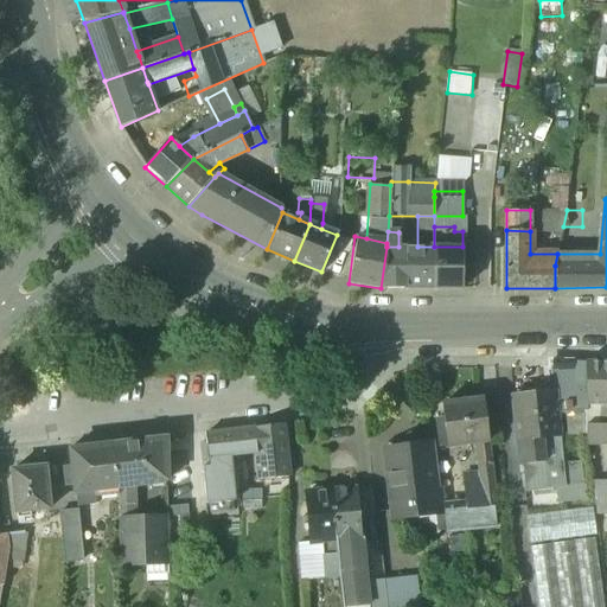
[(398,247),(387,247),(381,288),(434,288),(434,247),(417,247),(398,247)]
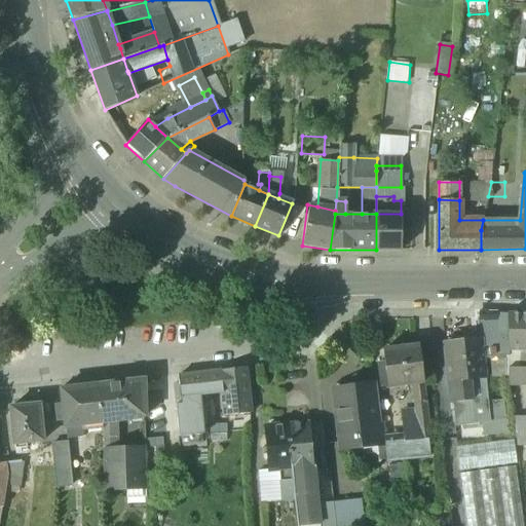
[(401,214),(376,214),(376,250),(401,250),(401,214)]
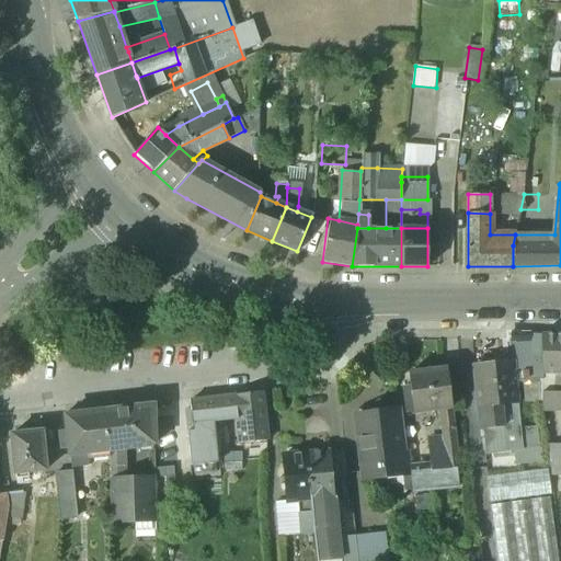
[(529,335),(508,334),(511,363),(512,363),(515,384),(531,381),(530,334),(529,334),(529,335)]
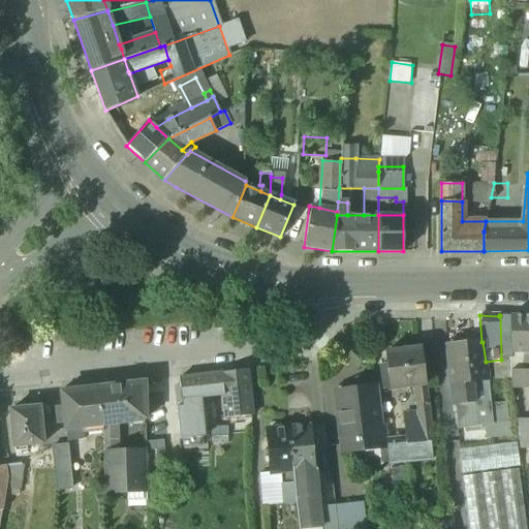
[(510,351),(510,315),(500,315),(501,360),(510,359),(510,351)]
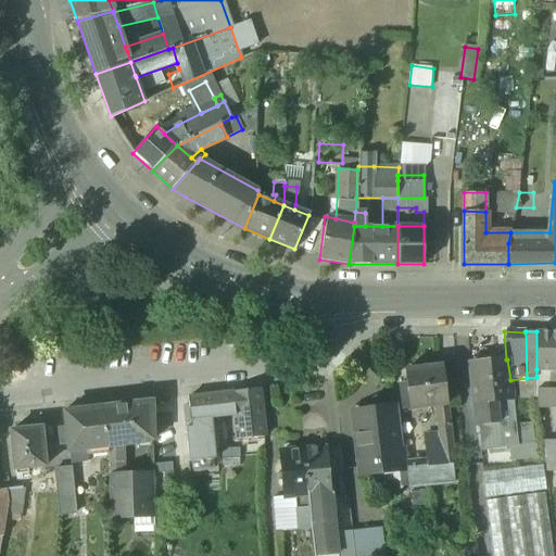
[(555,331),(536,331),(536,369),(550,369),(550,390),(555,390),(555,331)]
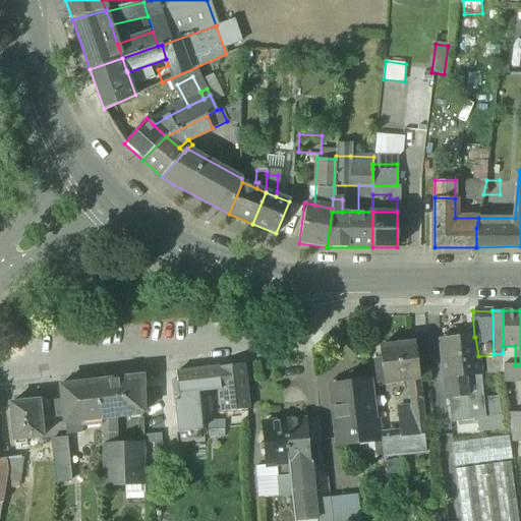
[(474,337),(440,341),(444,379),(478,374),(480,374),(478,356),(475,337),(474,337)]
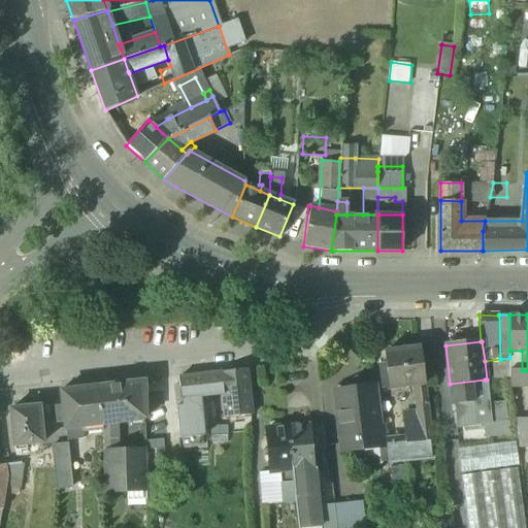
[(421,348),(385,353),(387,365),(389,388),(413,386),(425,384),(421,348)]
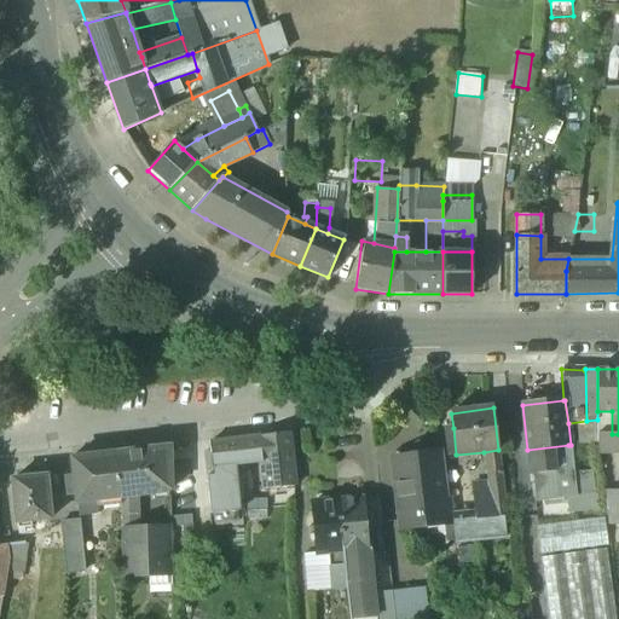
[(453,428),(444,429),(447,456),(456,455),(453,428)]
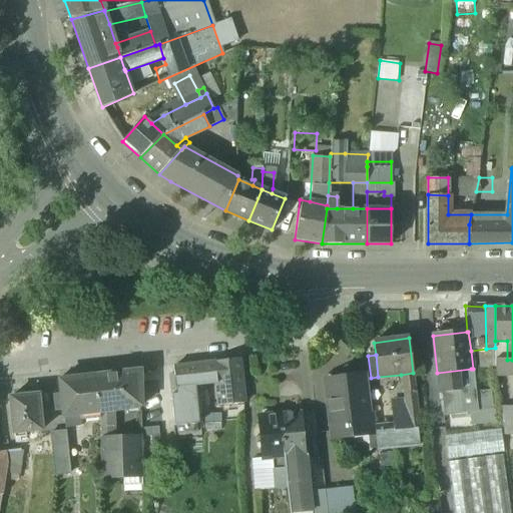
[(239,359),(214,362),(216,382),(219,406),(244,404),(239,359)]
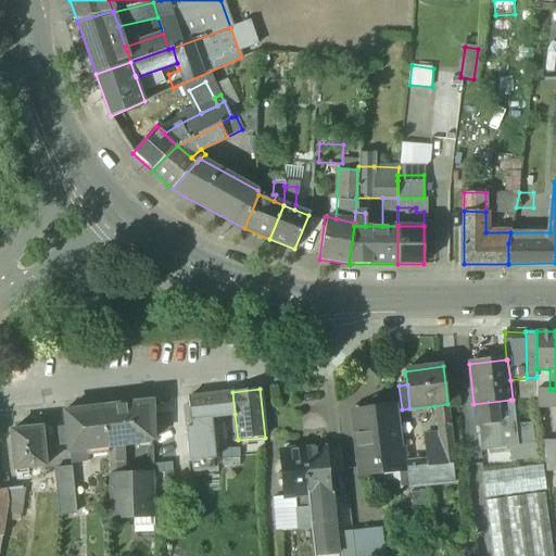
[(555,390),(550,390),(536,391),(536,406),(555,406),(555,390)]
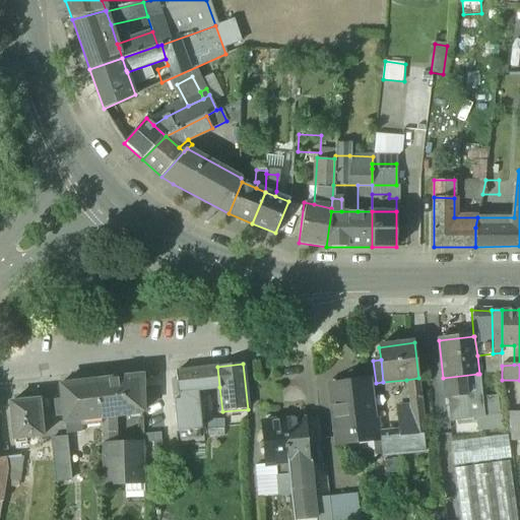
[(217,367),(176,372),(181,421),(193,420),(190,390),(219,387),(217,367)]
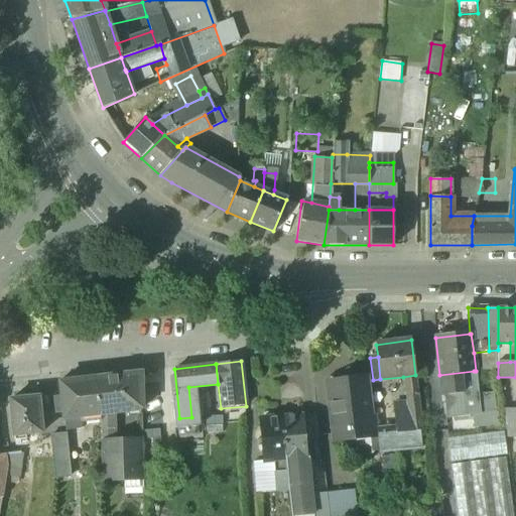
[(474,371),(439,375),(441,397),(445,396),(445,393),(462,392),(461,380),(475,378),(474,371)]
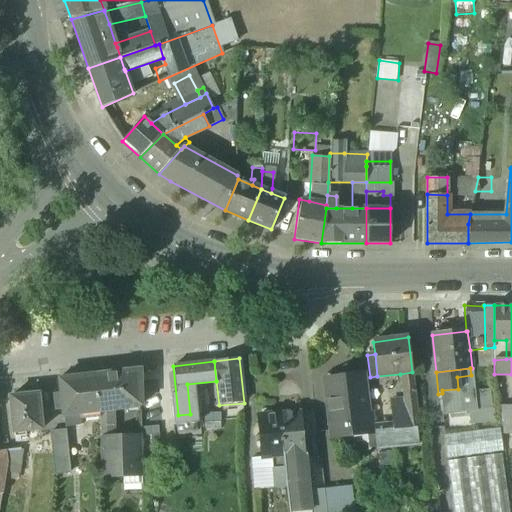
[(140,370),(96,375),(100,417),(99,418),(100,443),(113,443),(113,434),(113,408),(140,406),(140,370)]
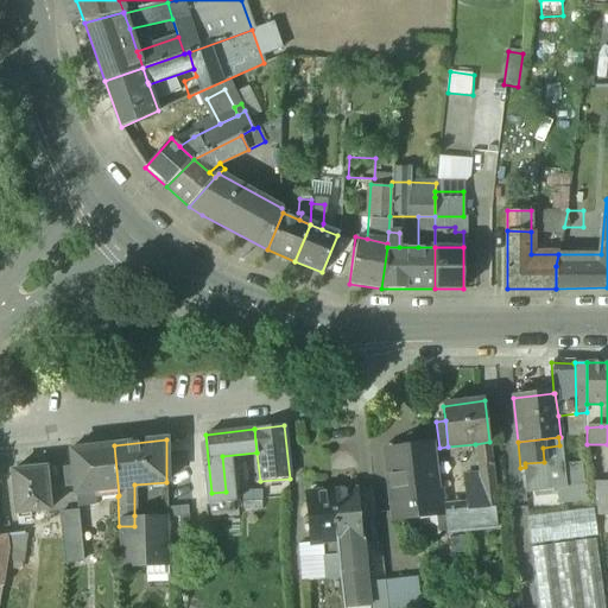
[(479,475),(462,477),(466,507),(469,531),(498,527),(494,507),(498,506),(489,442),(475,444),(479,475)]
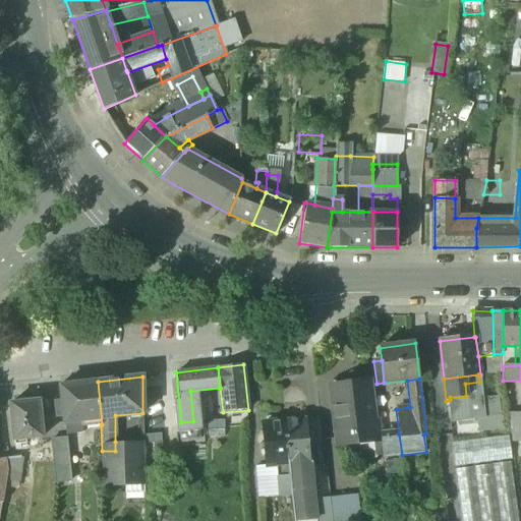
[(98,382),(75,384),(59,385),(61,402),(61,403),(62,403),(63,416),(64,422),(79,420),(80,427),(101,425),(102,424),(98,382)]
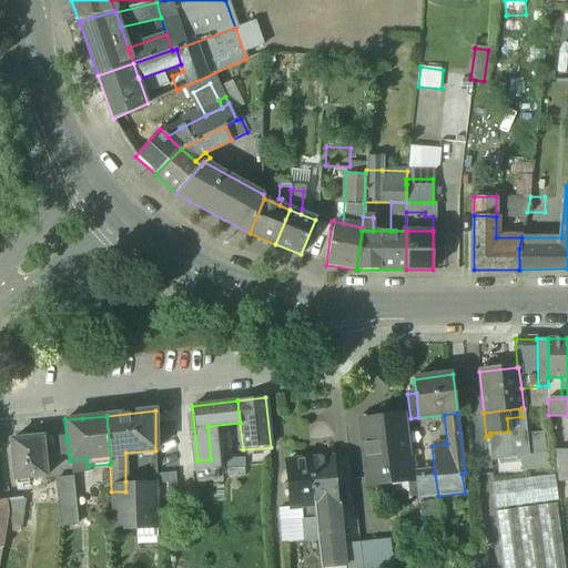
[(402,418),(359,423),(366,482),(415,477),(415,476),(413,457),(407,457),(402,418)]
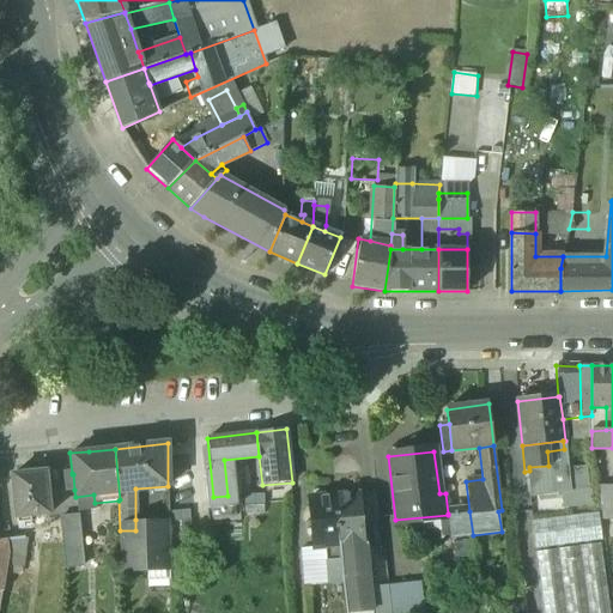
[(548,466),(529,467),(529,471),(532,493),(552,491),(553,491),(551,472),(550,466),(548,466)]
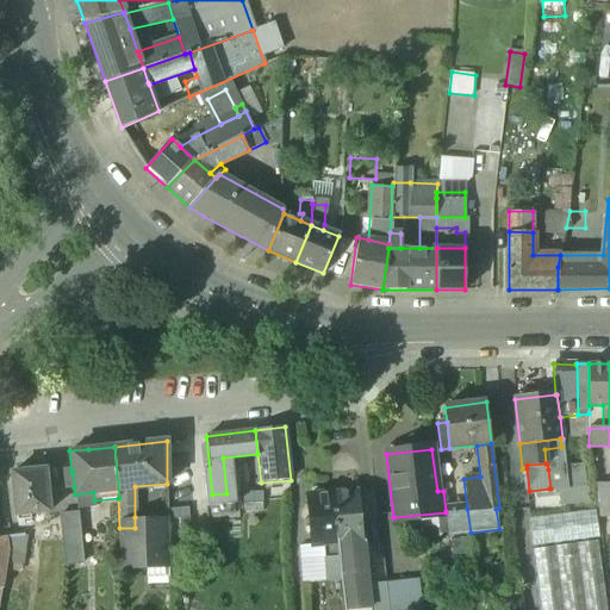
[(583,465),(561,467),(565,490),(585,487),(583,465)]
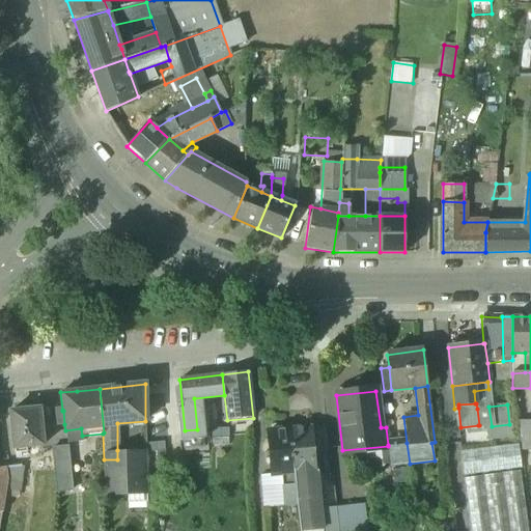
[(488,407),(477,409),(479,425),(478,425),(478,427),(486,427),(492,426),(488,407)]
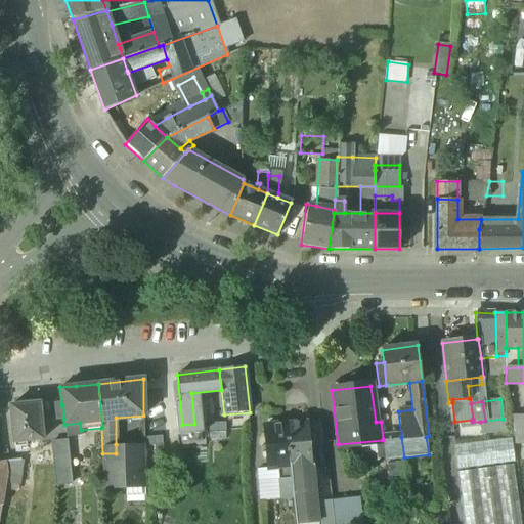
[(39,403),(10,406),(14,447),(25,446),(25,441),(43,439),(39,403)]
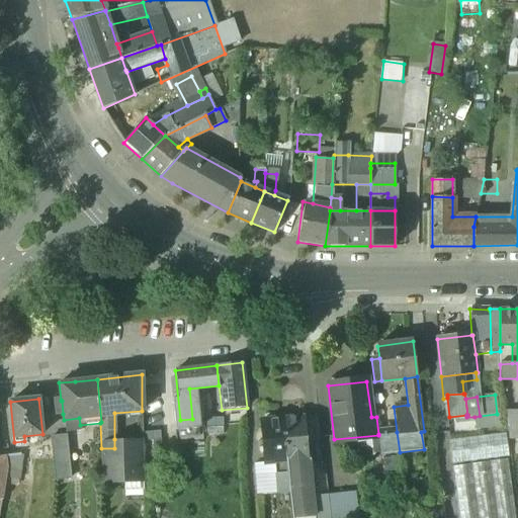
[(61,400),(55,400),(56,414),(63,414),(62,401),(61,401),(61,400)]
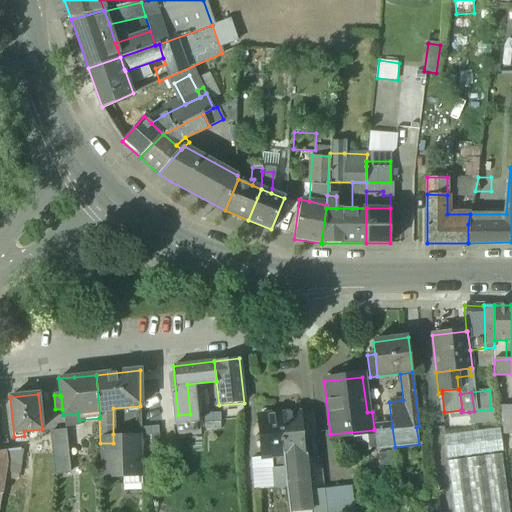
[(474,411),(469,412),(471,424),(493,422),(491,409),(474,411)]
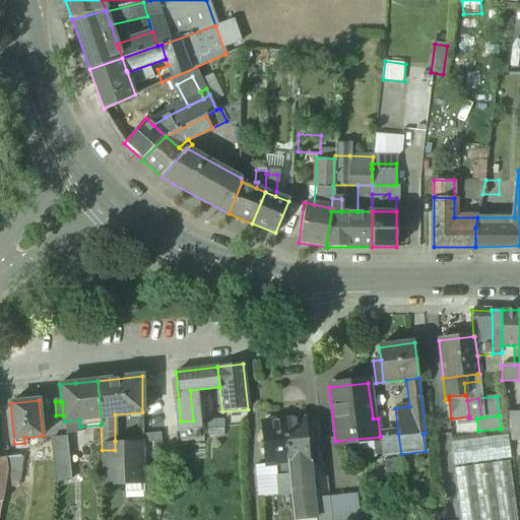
[(306,418),(283,420),(288,474),(301,473),(300,461),(310,460),(306,418)]
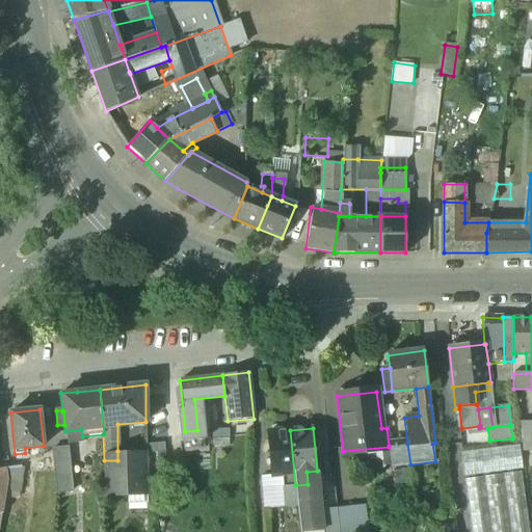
[(81,429),(65,431),(67,444),(83,442),(82,436),(81,429)]
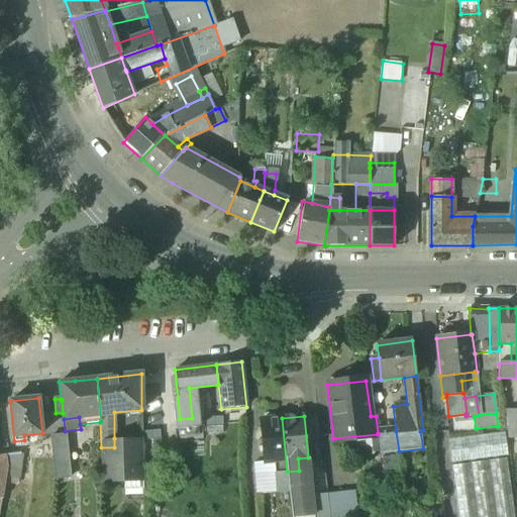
[(282,418),(260,420),(264,461),(274,460),(276,473),(287,472),(282,418)]
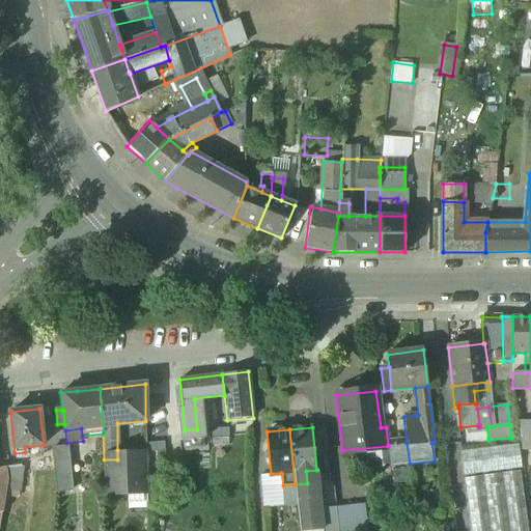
[(407,443),(388,445),(388,446),(391,464),(410,464),(407,443)]
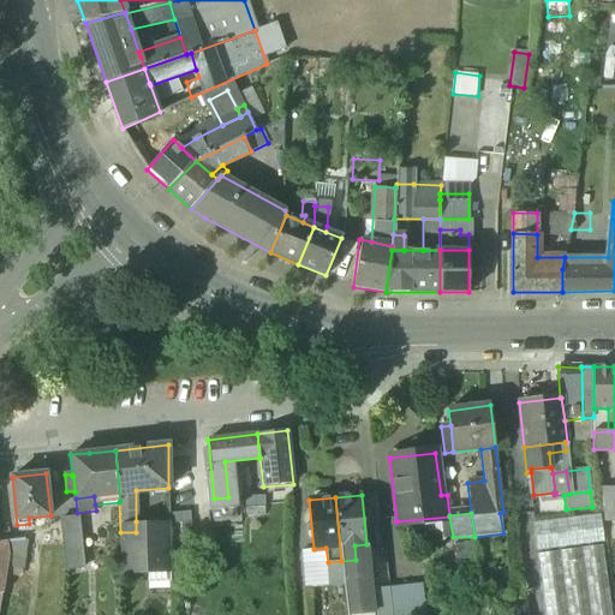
[(601,514),(532,523),(537,551),(604,543),(601,514)]
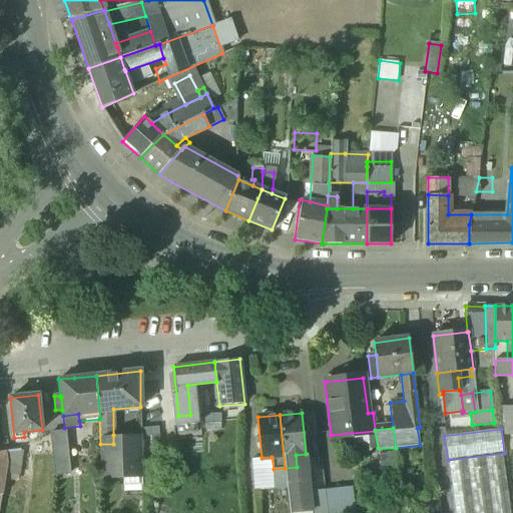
[(65,432),(49,434),(54,475),(69,474),(65,432)]
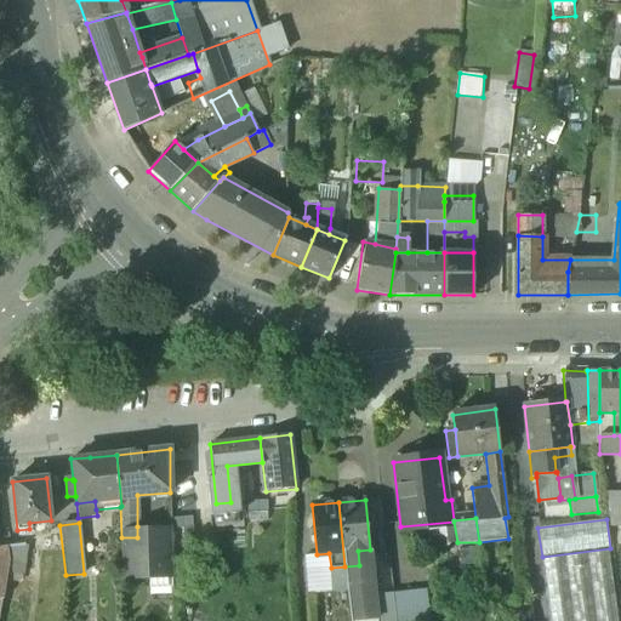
[(137,537),(121,537),(121,558),(123,565),(123,577),(174,576),(172,556),(171,525),(160,525),(137,527),(137,537)]
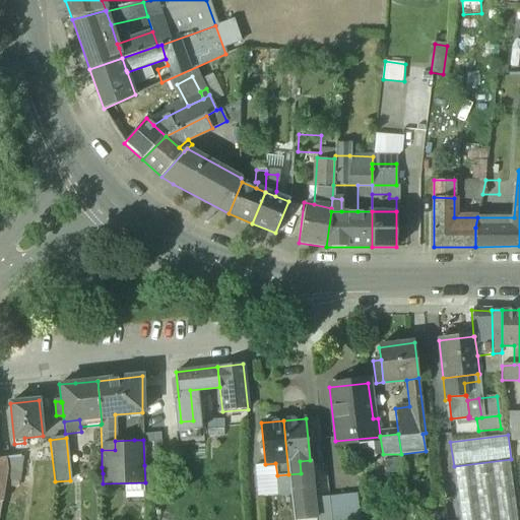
[(517,519),(510,461),(454,468),(461,519),(517,519)]
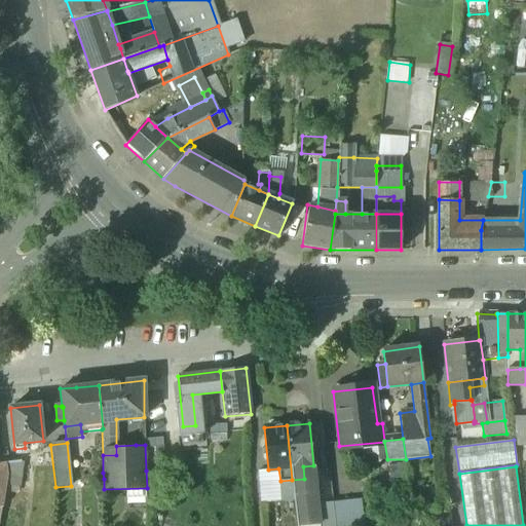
[(21,468),(6,470),(7,476),(6,486),(17,488),(21,468)]
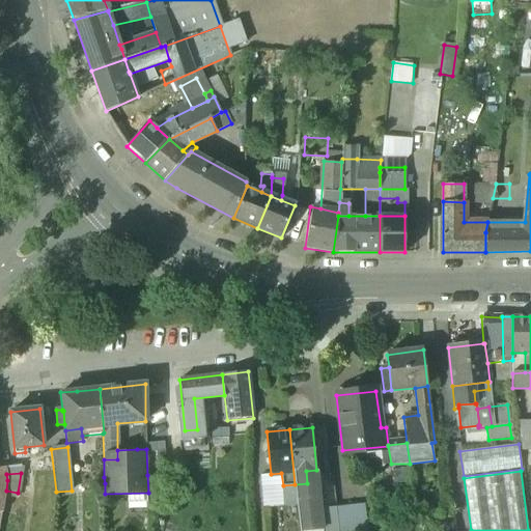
[(319,496),(308,497),(307,483),(295,484),(299,530),(320,529),(323,528),(320,509),(319,496)]
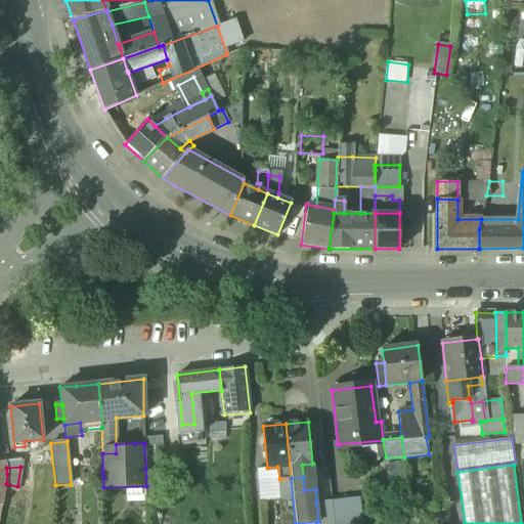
[(361,523),(359,497),(331,500),(334,523),(361,523)]
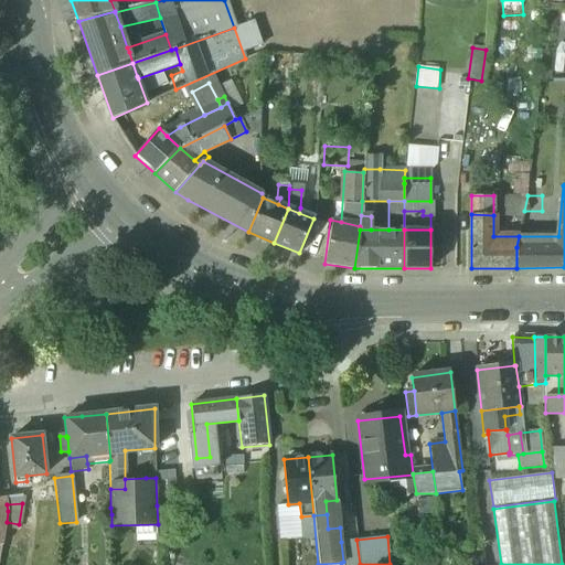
[(360,564),(356,540),(341,542),(343,562),(341,563),(341,564),(360,564)]
